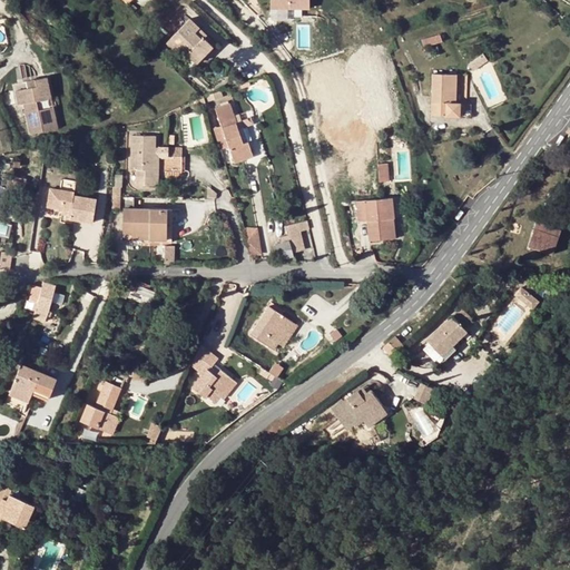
[(564,0),(553,0),(551,2),(568,17),(569,13),(569,0),(566,0),(566,1),(564,0)]
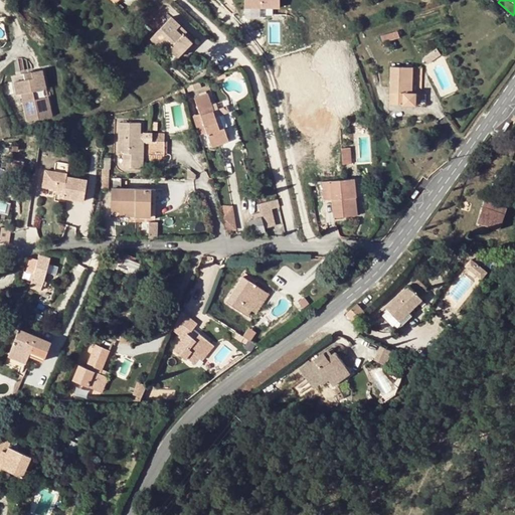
[(163,42),(178,56),(193,41),(184,33),(183,35),(177,28),(180,24),(172,17),(152,38),(160,46),(163,42)]
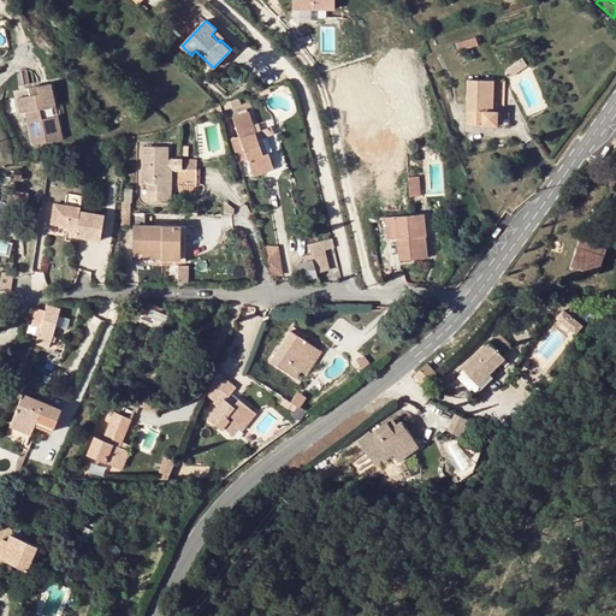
[(223,37),(215,29),(212,34),(219,42),(220,40),(223,37)]
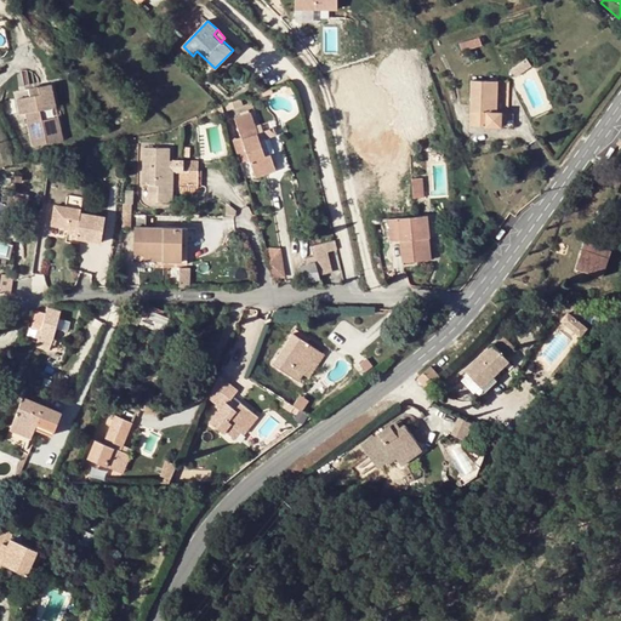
[(469,40),(472,47),(483,45),(480,36),(469,40)]
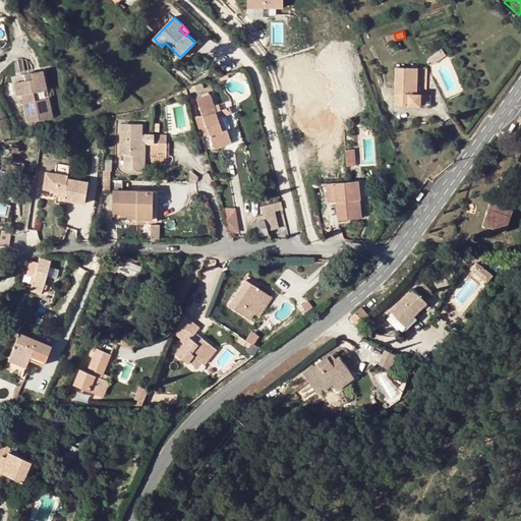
[(395,105),(420,106),(421,94),(416,94),(417,67),(396,67),(395,105)]
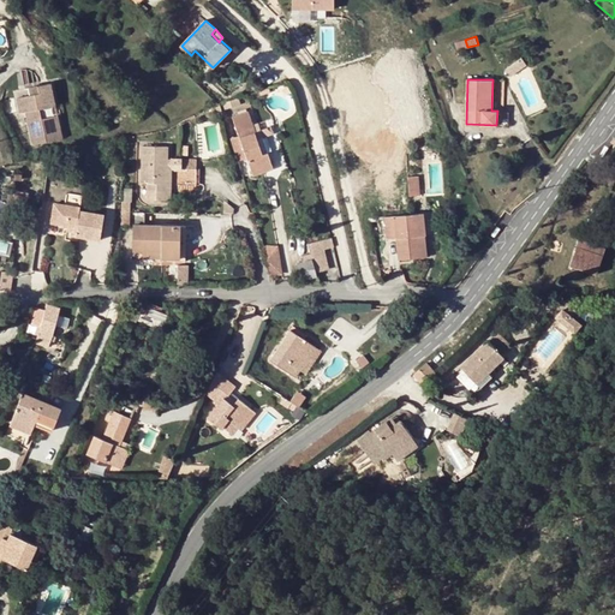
[(27,112),(34,145),(58,139),(53,118),(43,119),(42,109),(57,107),(52,84),(37,87),(40,94),(30,95),(17,97),(21,113),(27,112)]
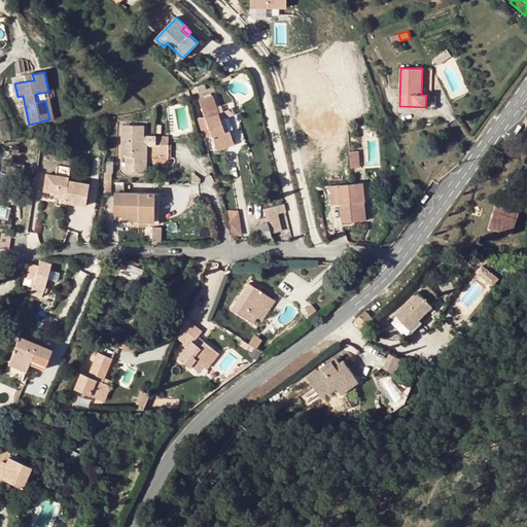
[(220,118),(220,117),(218,111),(211,95),(200,99),(206,116),(201,117),(205,130),(210,129),(217,149),(235,143),(231,130),(224,132),(220,118)]
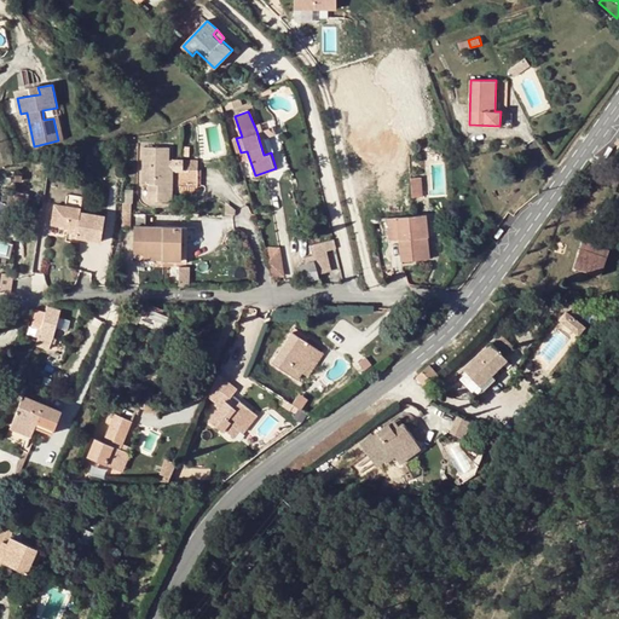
[(273,126),(256,131),(259,138),(265,136),(266,138),(277,134),(273,126)]
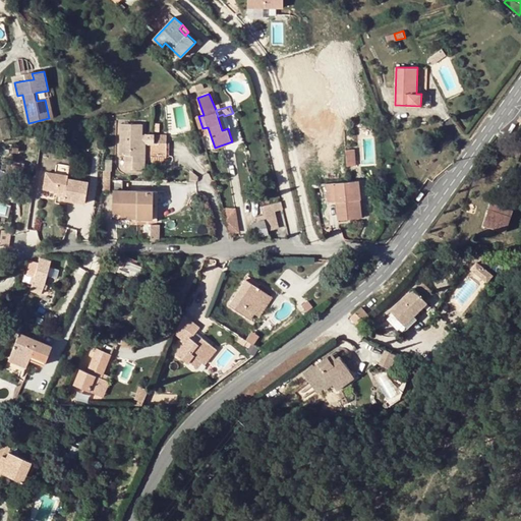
[(228,128),(224,116),(223,114),(218,116),(218,117),(222,130),(228,128)]
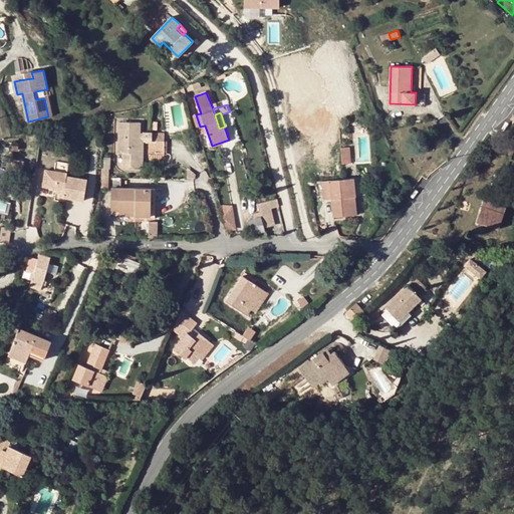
[(507,132),(511,123),(507,120),(503,130),(507,132)]
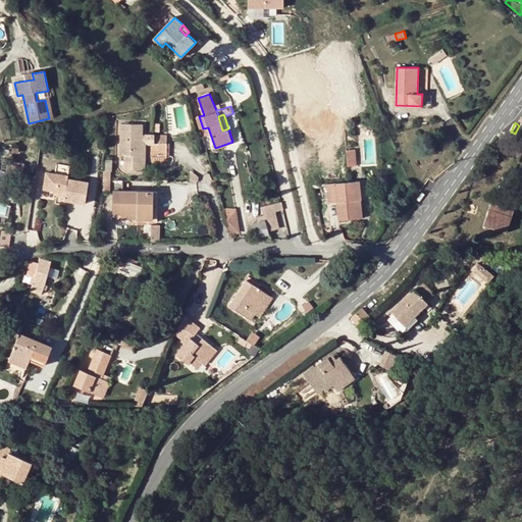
[(125,155),(125,169),(142,169),(143,136),(143,124),(122,123),(121,155),(125,155)]
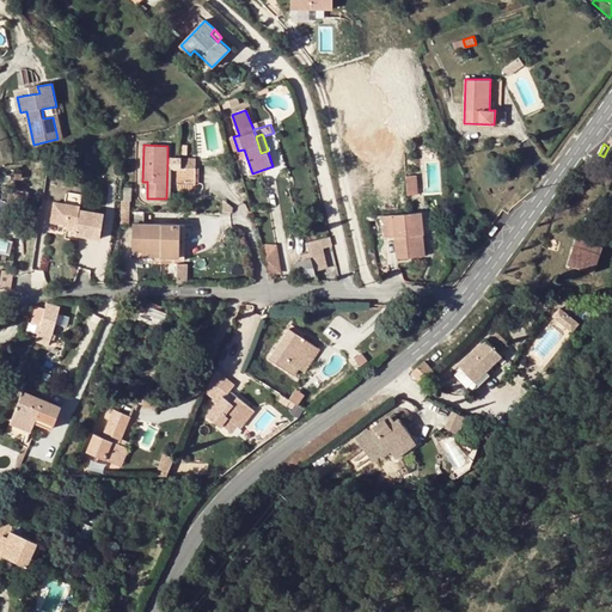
[(196,167),(181,167),(179,183),(195,183),(196,167)]
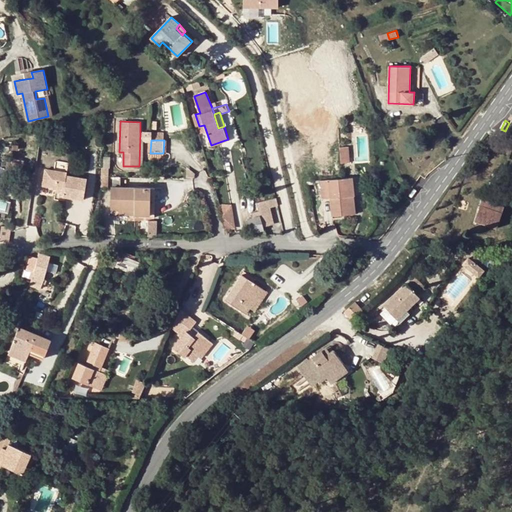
[(109,168),(101,168),(101,176),(109,176),(109,168)]
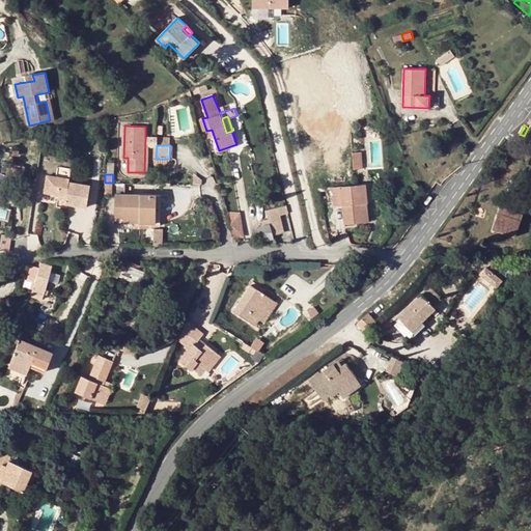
[(45,191),(57,194),(66,196),(65,200),(65,203),(88,207),(90,186),(71,183),(71,179),(48,175),(45,191)]
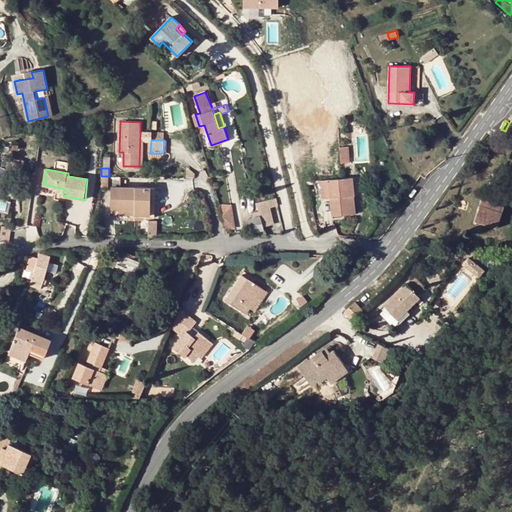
[(353,177),(347,178),(322,180),(323,199),(332,198),(333,215),(351,214),(350,196),(354,196),(353,177)]
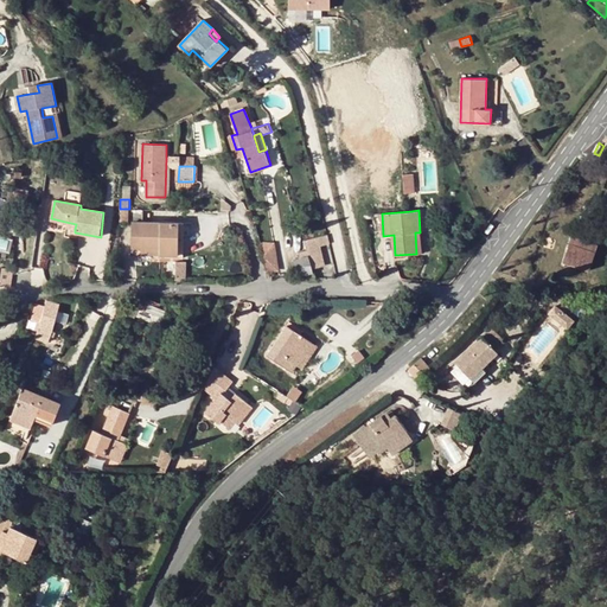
[(575,229),(582,230),(588,217),(581,215),(575,229)]
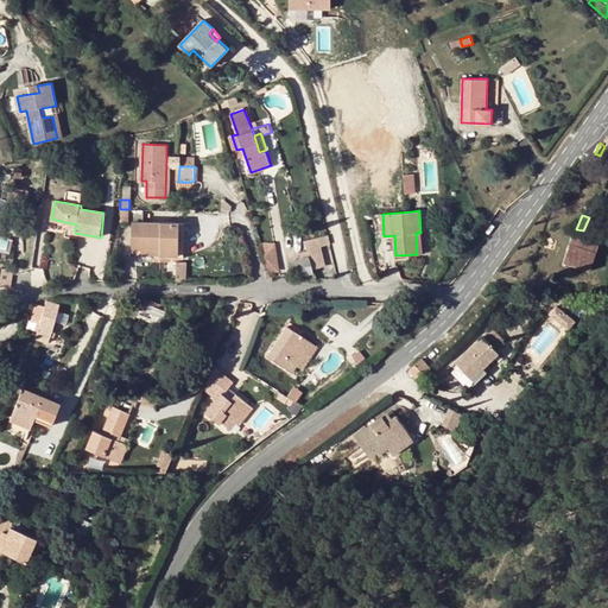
[(132,222),(132,248),(141,248),(160,248),(160,255),(177,255),(177,258),(183,258),(184,223),(132,222)]
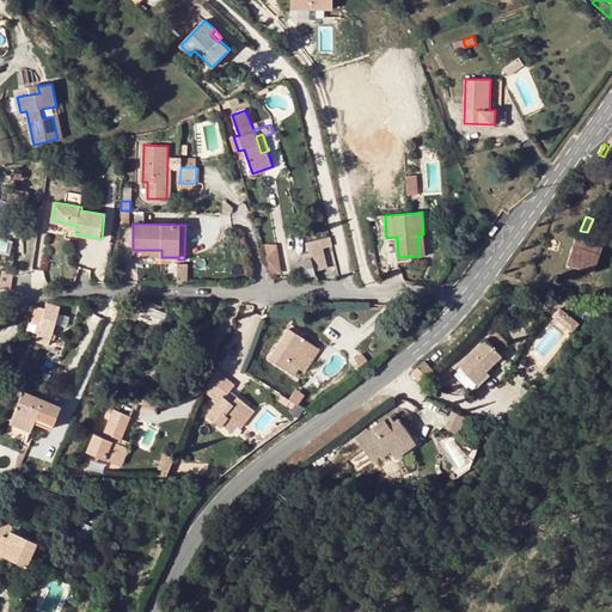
[(0,250),(10,252),(12,240),(0,237),(0,250)]
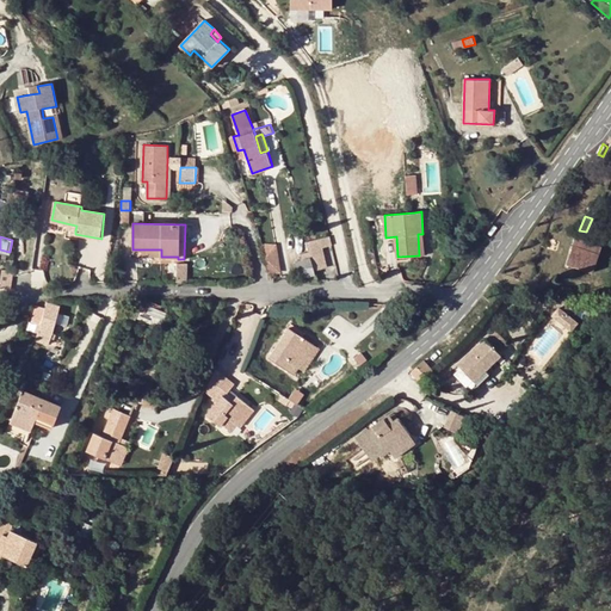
[(578,236),(574,246),(600,254),(603,245),(578,236)]
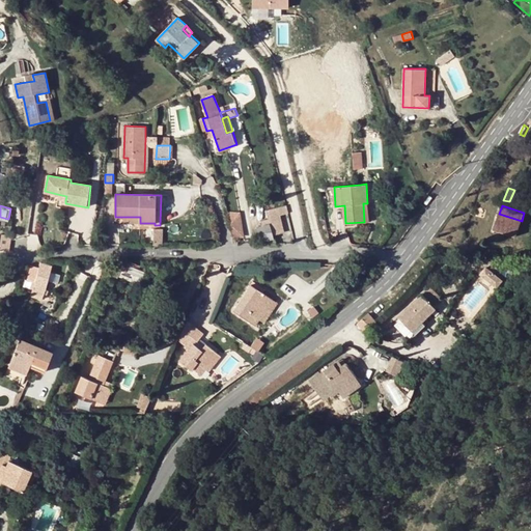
[(275,234),(284,232),(276,206),(266,210),(268,219),(273,235),(275,234)]
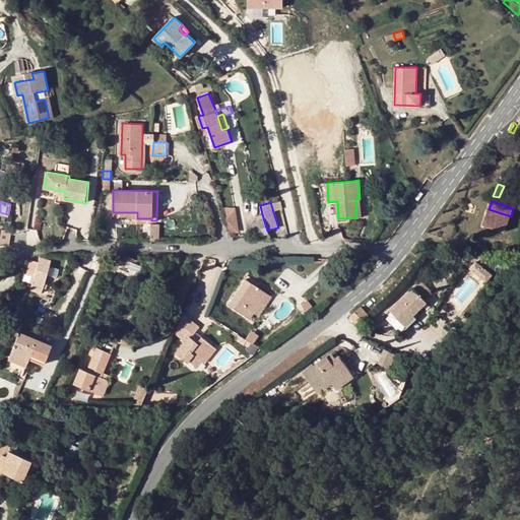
[(222,207),(230,232),(240,232),(236,207),(222,207)]
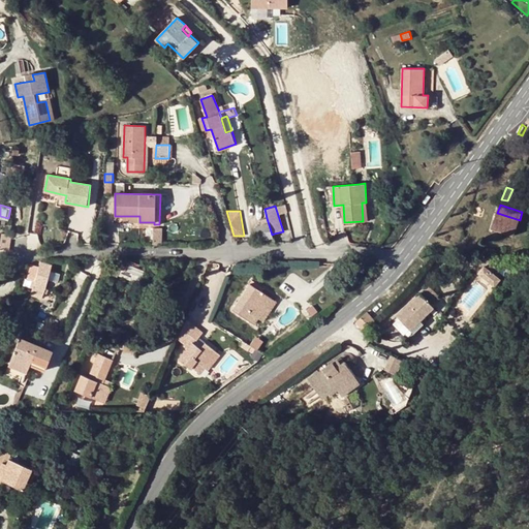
[(515,236),(520,220),(497,213),(492,228),(515,236)]
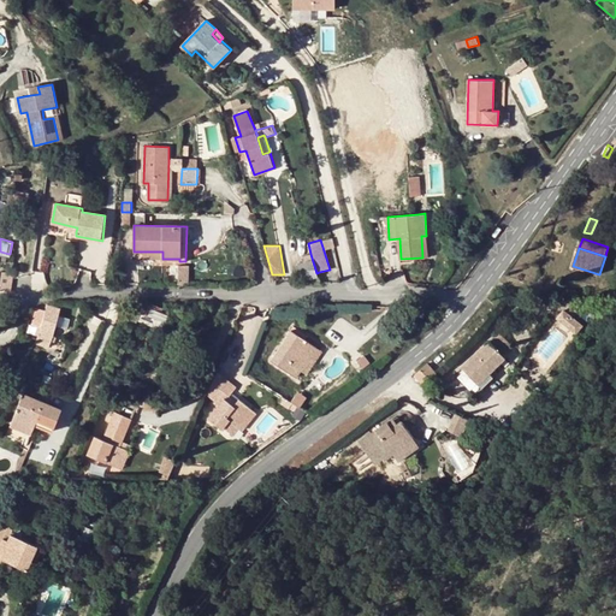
[(318,277),(317,273),(311,254),(302,256),(303,261),(298,264),(303,280),(318,277)]
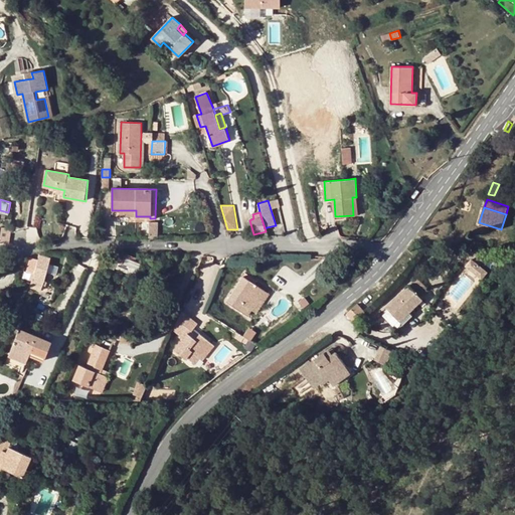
[(12,229),(1,227),(0,231),(0,242),(9,243),(12,229)]
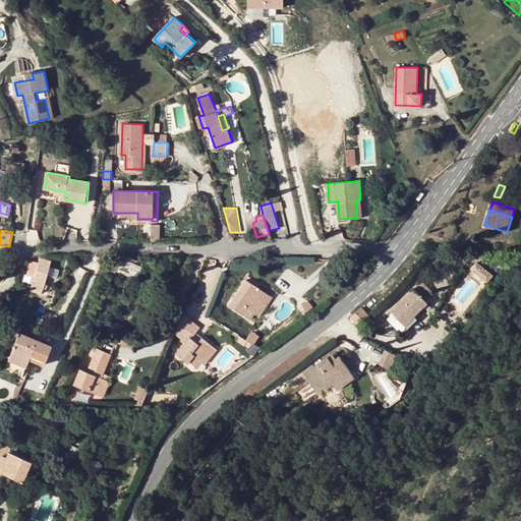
[(138,261),(123,254),(119,266),(130,270),(132,264),(136,266),(138,261)]
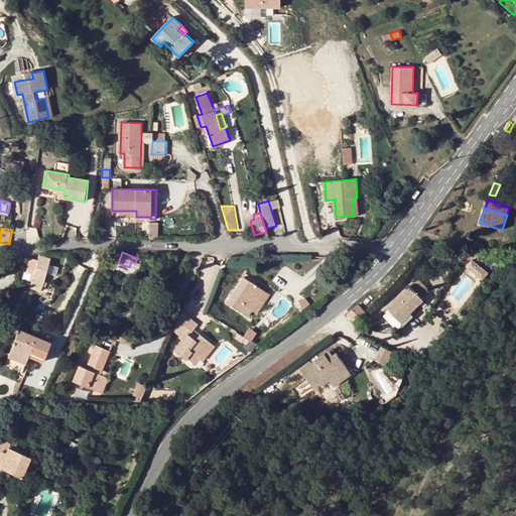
[(46,273),(49,264),(51,257),(40,253),(38,259),(30,257),(26,272),(31,273),(30,279),(32,280),(30,288),(41,291),(46,273)]
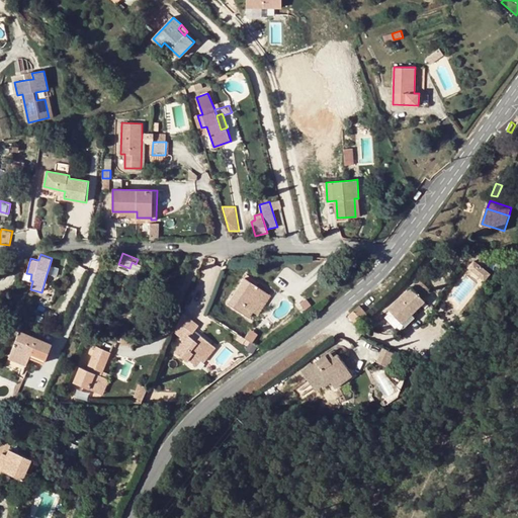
[(106,268),(113,271),(118,260),(110,257),(106,268)]
